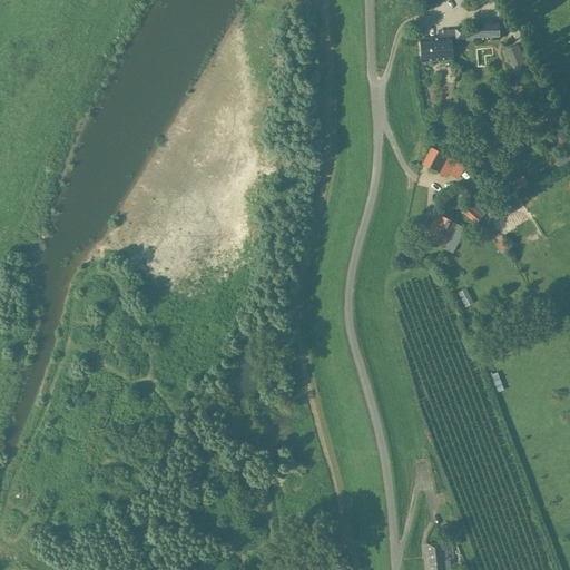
[(474,21),(474,40),(499,39),(499,20),(474,21)]
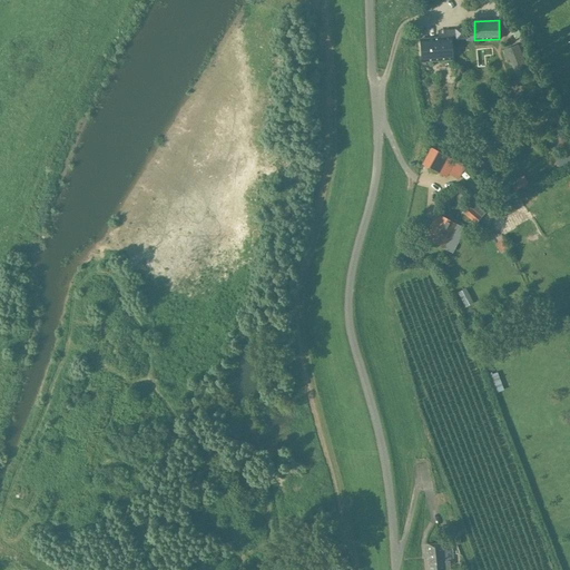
[(465,29),(455,29),(455,30),(457,39),(459,39),(467,38),(465,29)]
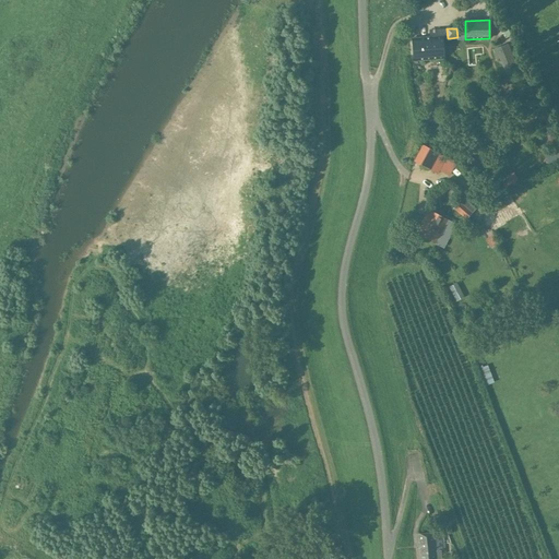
[(444,59),(443,37),(412,39),(414,61),(444,59)]
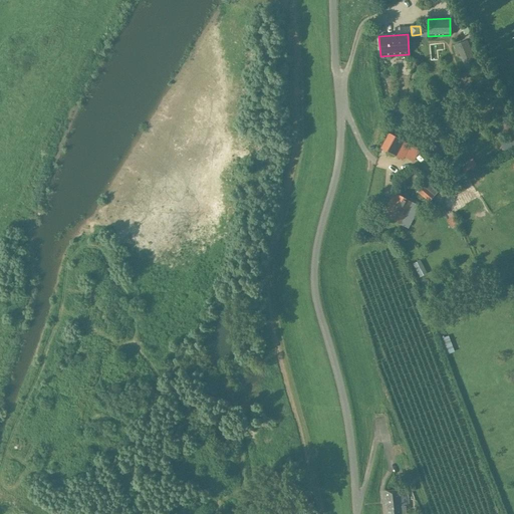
[(478,65),(468,41),(454,46),(458,55),(460,54),(467,70),(478,65)]
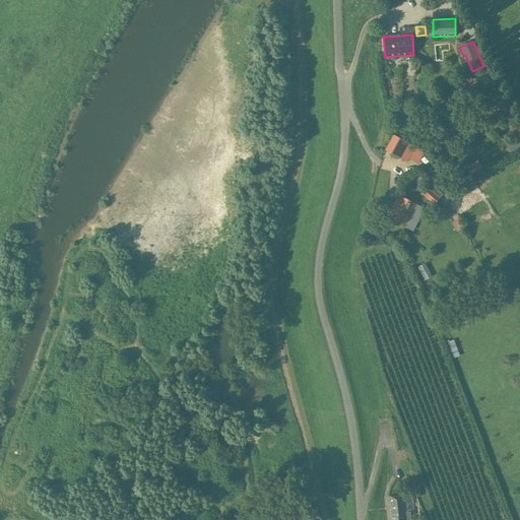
[(519,136),(519,134),(503,142),(509,153),(519,147),(519,136)]
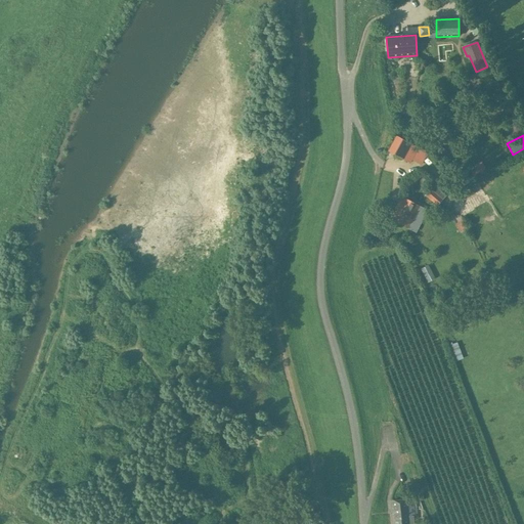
[(427,151),(396,136),(388,151),(410,164),(412,160),(421,164),(427,151)]
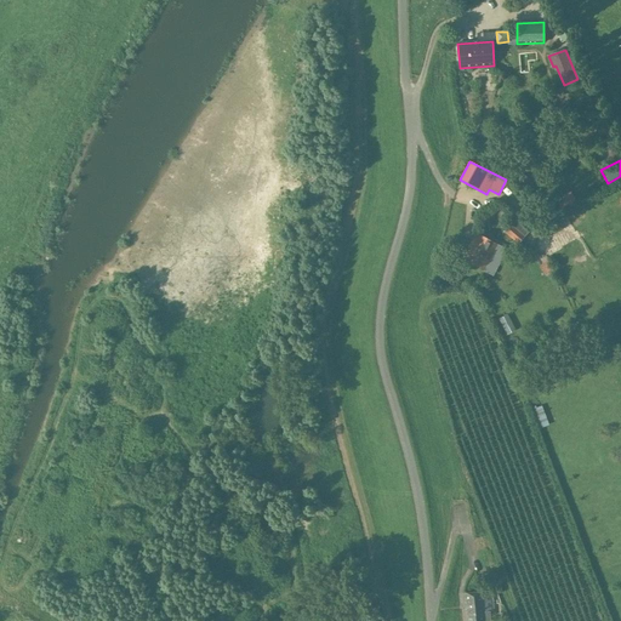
[(523,176),(519,182),(528,186),(530,180),(523,176)]
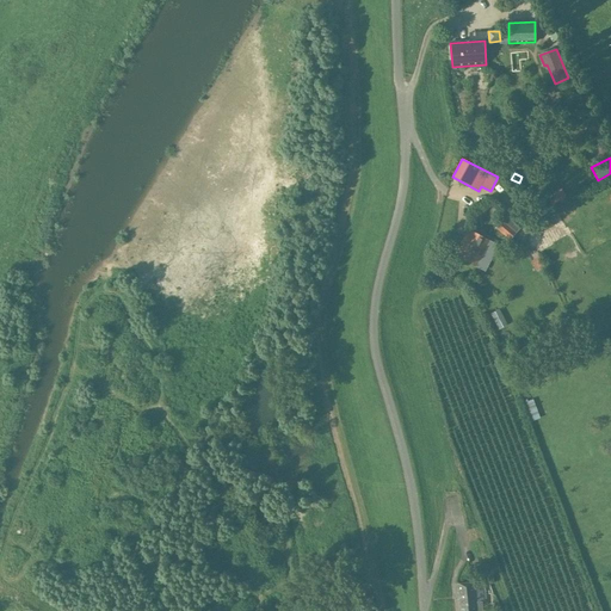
[(520,228),(506,216),(495,228),(510,241),(520,228)]
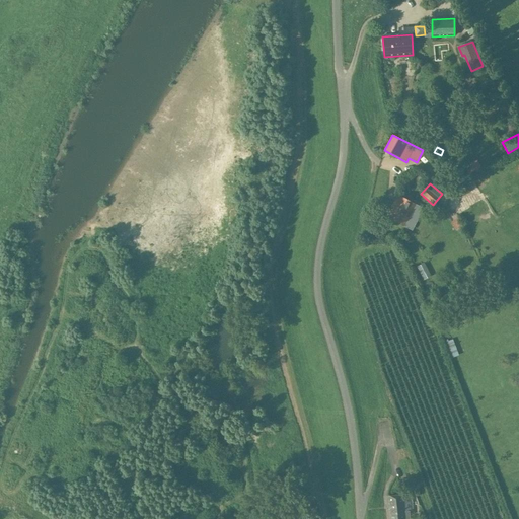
[(416,204),(398,195),(386,217),(403,226),(416,204)]
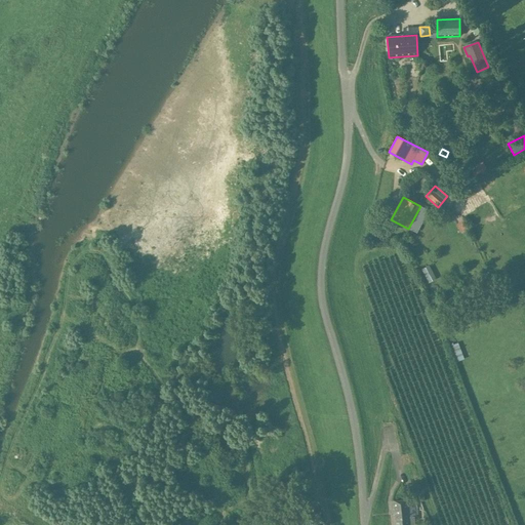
[(429,283),(436,279),(429,266),(421,270),(429,283)]
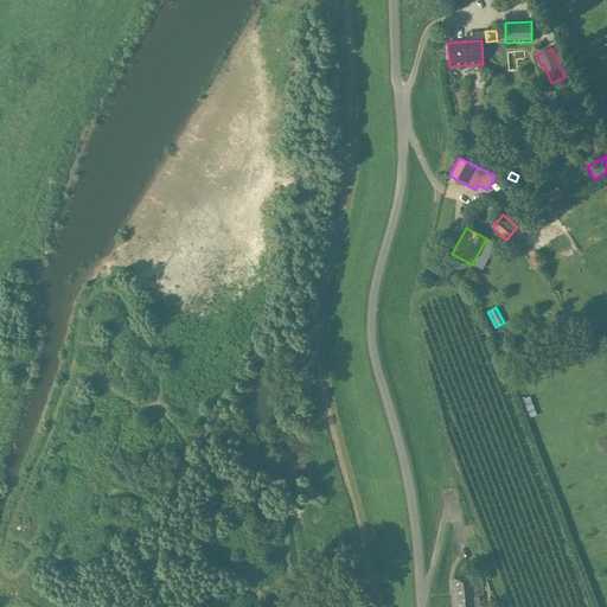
[(464,523),(474,554),(481,551),(471,521),(464,523)]
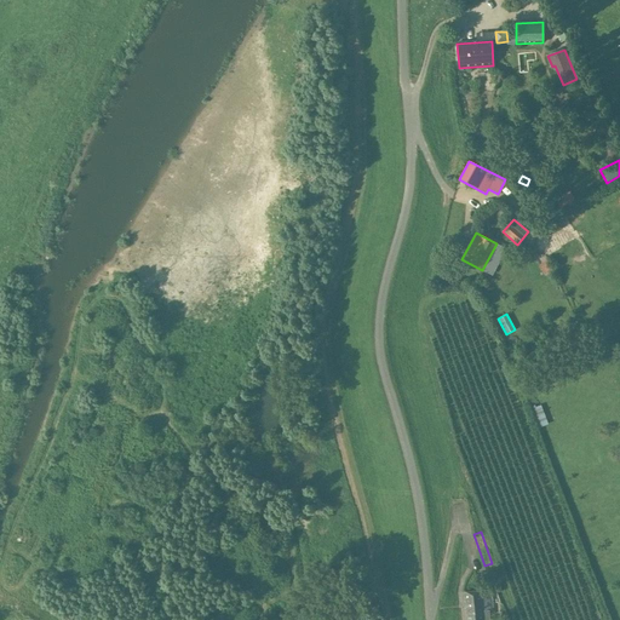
[(493,610),(492,590),(463,592),(465,619),(489,619),(489,612),(493,610)]
